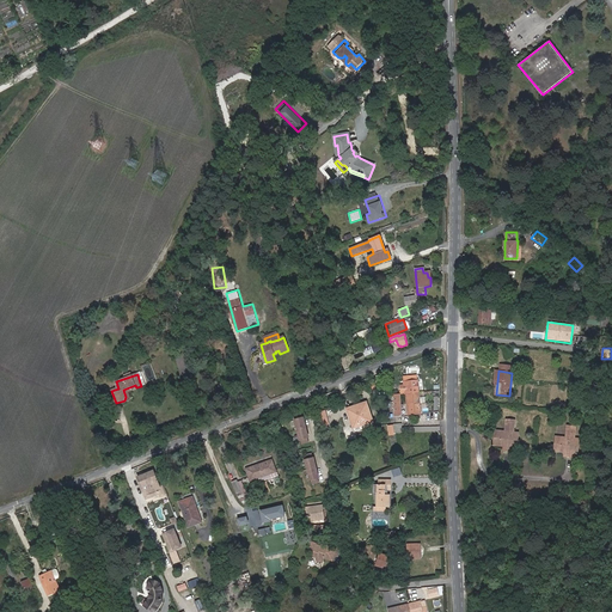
[(407,395),(409,415),(421,414),(417,381),(404,383),(405,395),(407,395)]
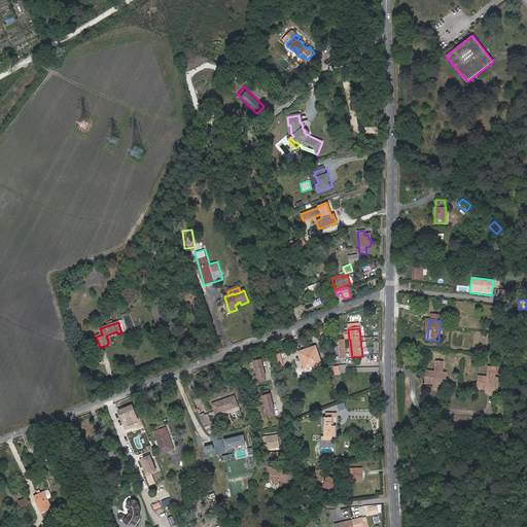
[(112,344),(109,337),(117,334),(116,331),(106,336),(108,342),(107,345),(107,346),(112,344)]
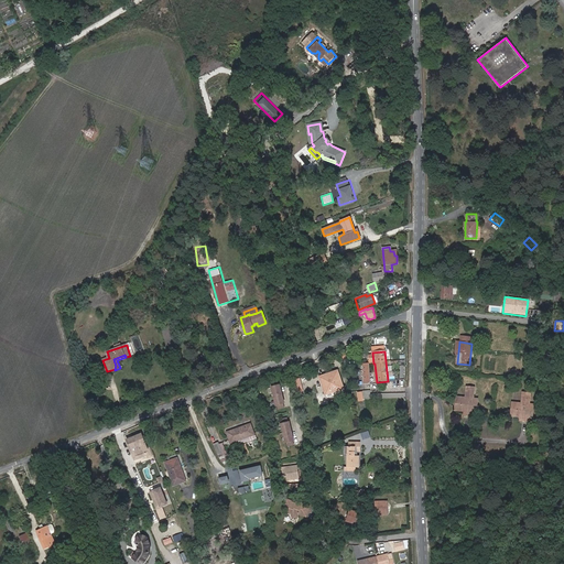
[(320,379),(325,394),(343,389),(338,373),(320,379)]
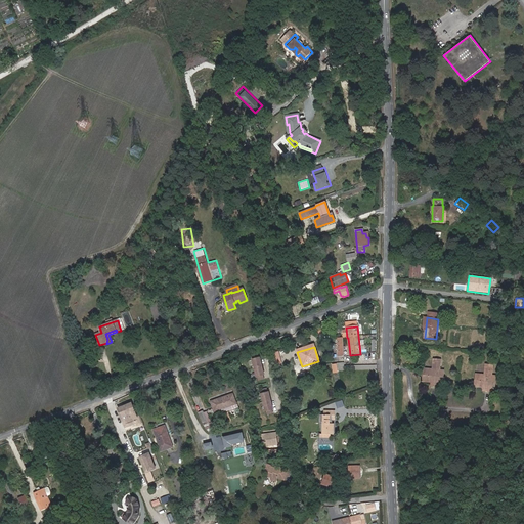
[(252,358),(251,358),(256,376),(263,374),(259,356),(258,356),(252,358)]
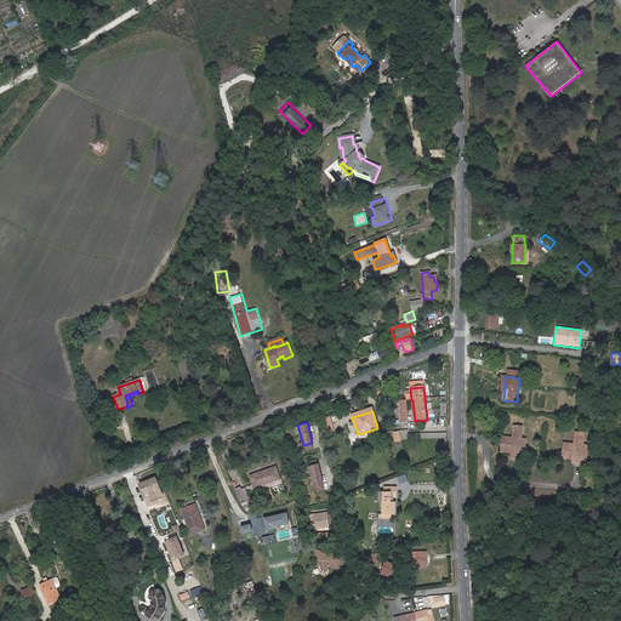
[(502,438),(501,450),(512,451),(514,453),(514,457),(519,459),(519,453),(525,454),(527,440),(520,439),(523,427),(514,426),(513,439),(502,438)]
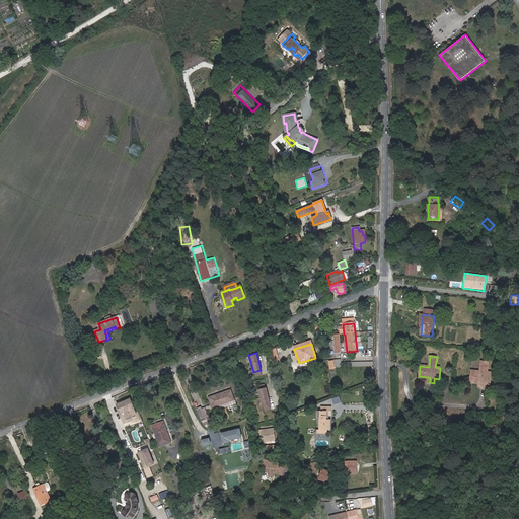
[(471,371),(470,381),(479,382),(482,383),(482,387),(486,388),(486,383),(491,383),(492,373),(487,372),(488,361),(482,361),(480,371),(471,371)]
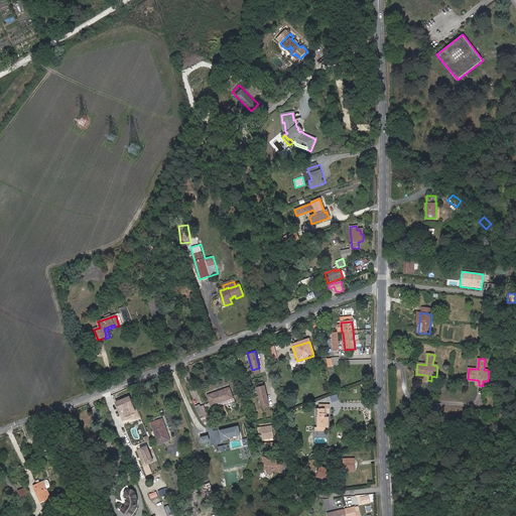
[(227,385),(206,392),(209,402),(218,399),(221,398),(222,401),(232,398),(227,385)]
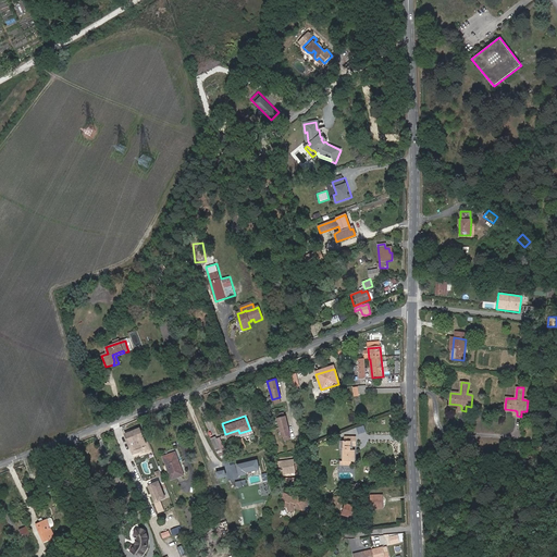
[(276,417),(276,418),(281,435),(288,434),(288,433),(284,416),(283,416),(276,417)]
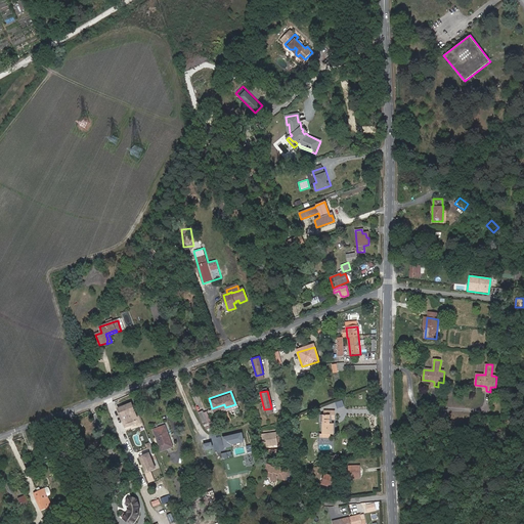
[(131,403),(118,409),(122,423),(134,419),(137,426),(140,425),(137,417),(136,418),(131,403)]
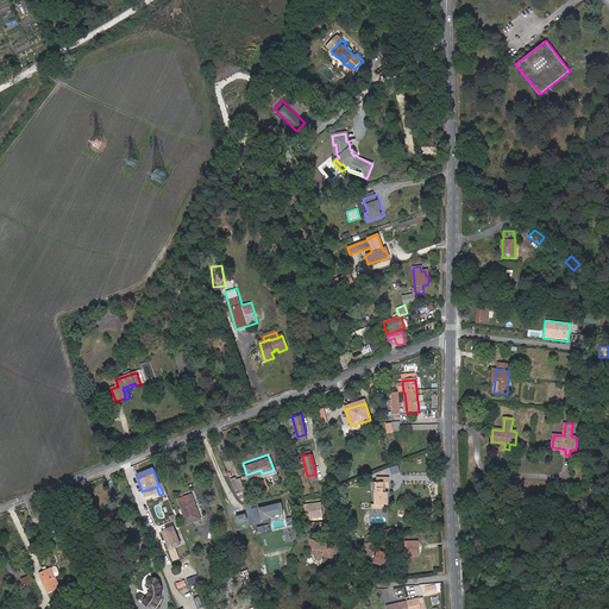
[(228,475),(233,490),(240,488),(239,485),(237,485),(233,472),(228,475)]
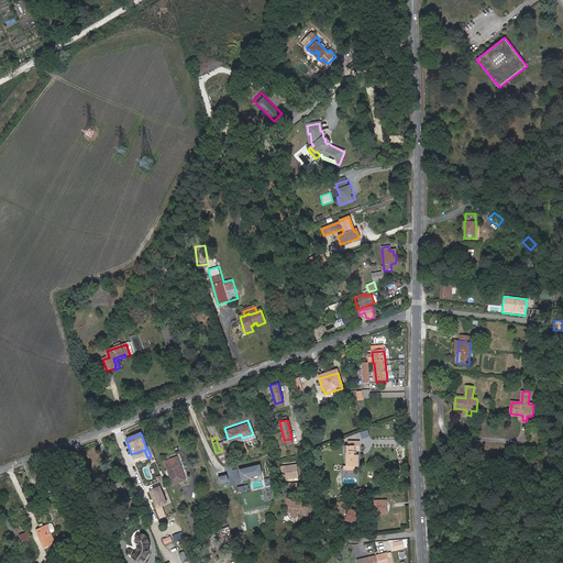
[(348,445),(346,466),(355,466),(359,466),(359,455),(357,455),(354,455),(354,451),(355,451),(355,445),(357,446),(360,446),(360,441),(349,441),(349,445),(348,445)]
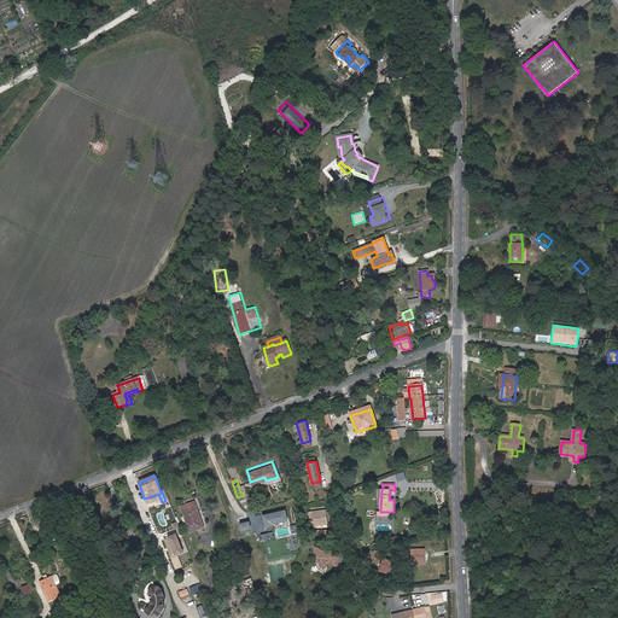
[(99,497),(100,502),(110,500),(112,506),(117,505),(112,493),(99,497)]
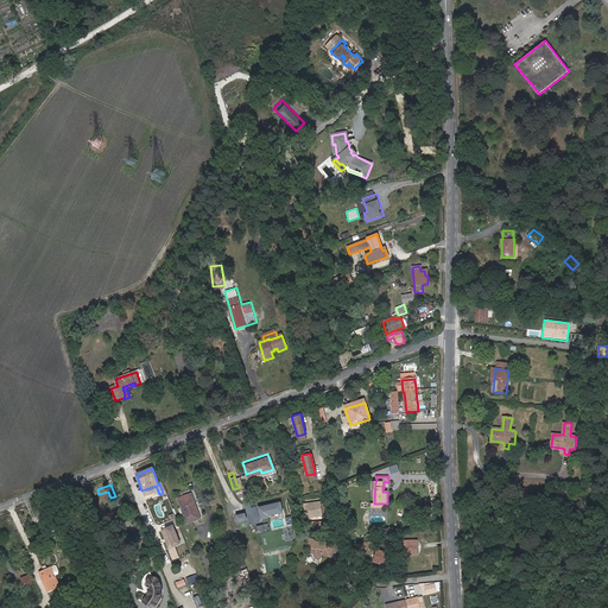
[(141,491),(144,496),(158,492),(156,486),(141,491)]
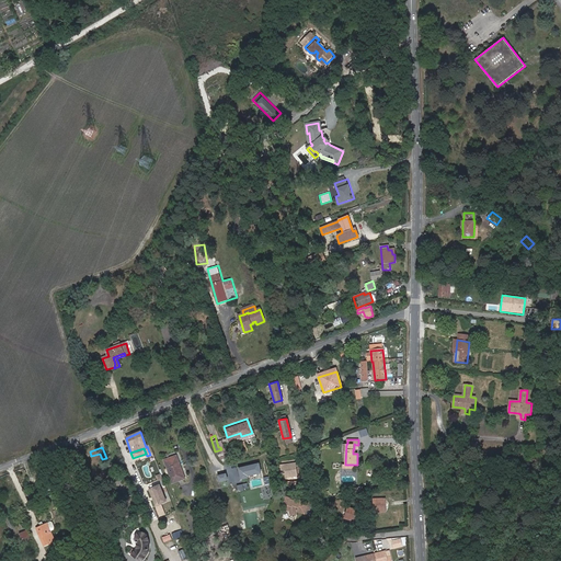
[(183,478),(175,456),(163,460),(171,482),(183,478)]
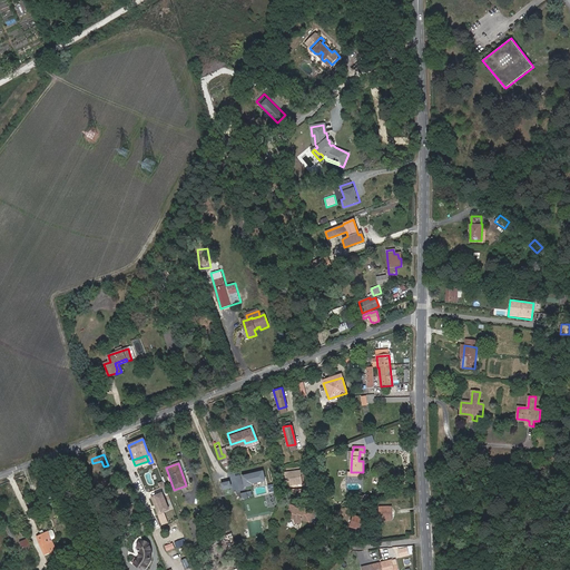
[(263,470),(218,480),(222,491),(265,481),(263,470)]
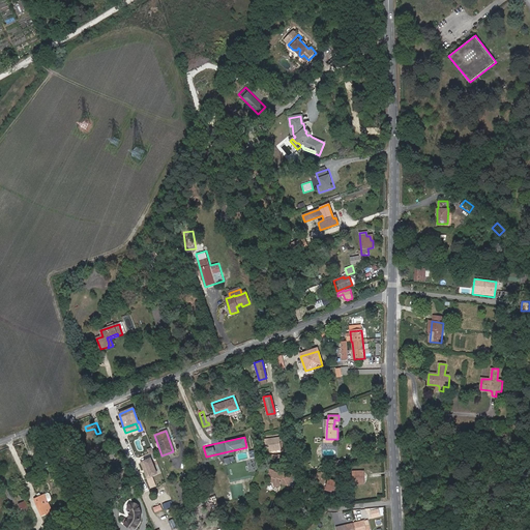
[(280,437),(266,439),(267,450),(272,449),(271,448),(282,447),(280,437)]
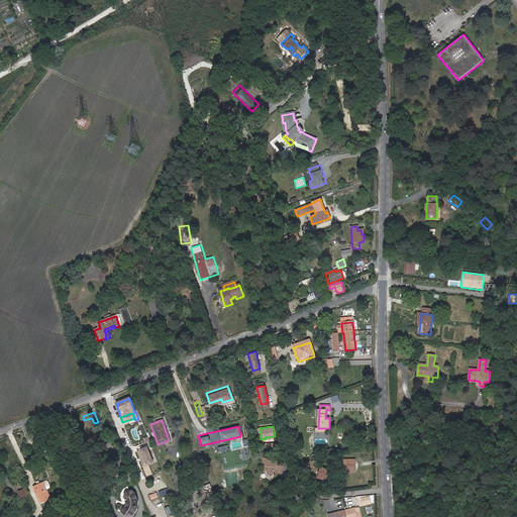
[(136,450),(143,468),(156,462),(148,446),(136,450)]
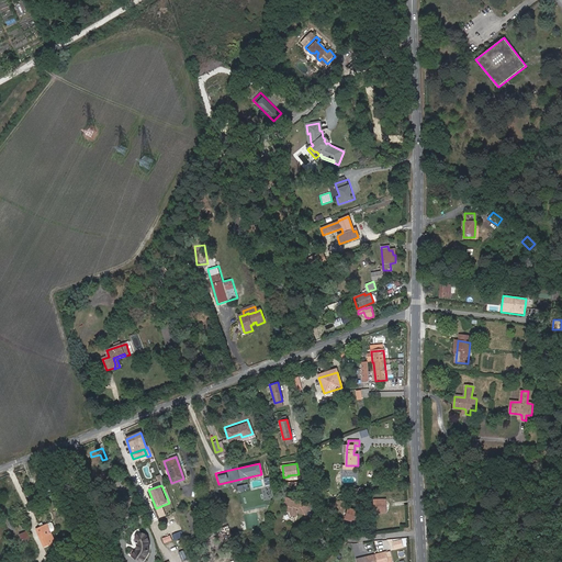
[(308,504),(306,503),(300,501),(300,502),(295,501),(287,498),(284,505),(288,506),(287,508),(292,510),(292,512),(291,513),(298,515),(299,512),(305,514),(306,509),(308,504)]
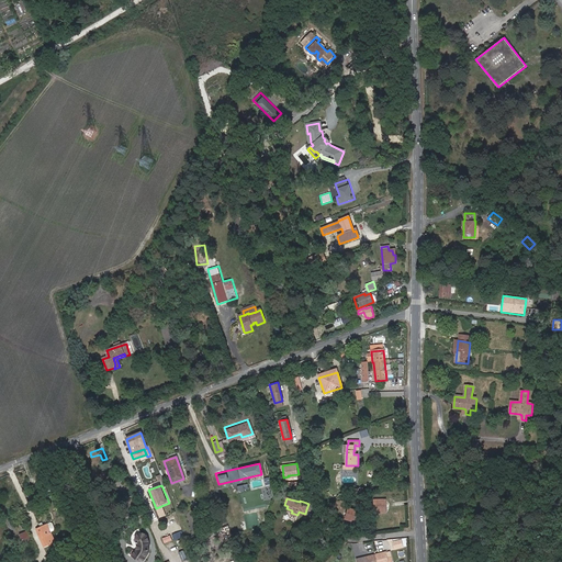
[(386,499),(374,499),(374,513),(384,513),(384,508),(386,508),(386,499)]
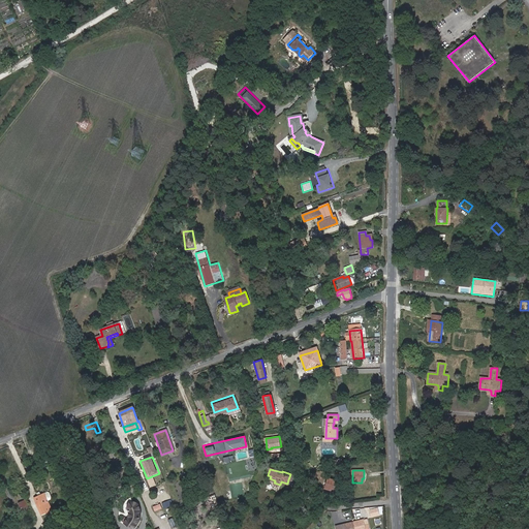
[(337,481),(329,478),(325,488),(333,491),(337,481)]
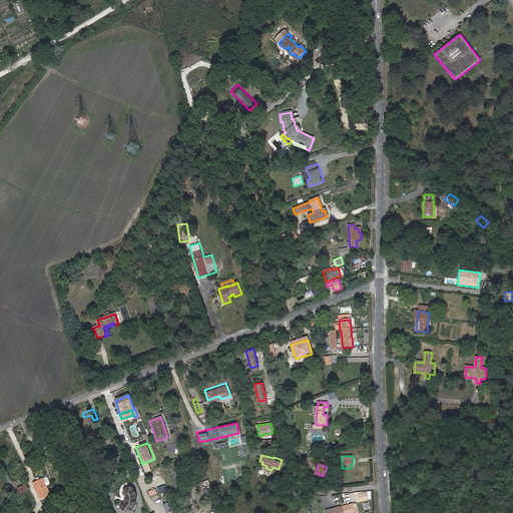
[(50,496),(44,483),(42,479),(33,483),(40,499),(45,497),(49,496),(50,496)]
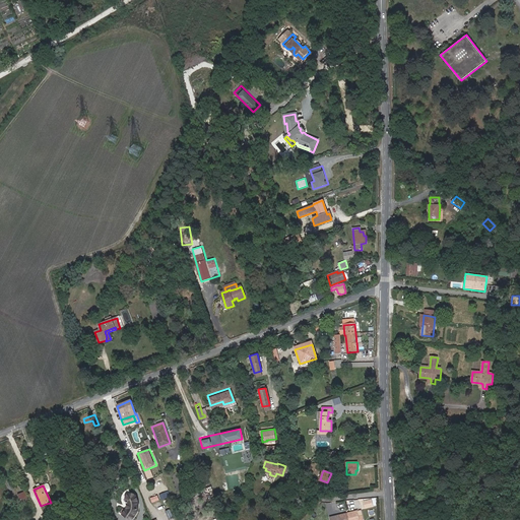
[(161,500),(171,497),(169,491),(159,495),(161,500)]
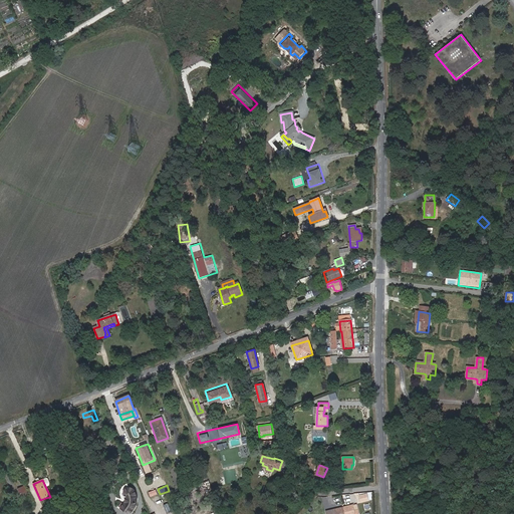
[(28,496),(24,486),(17,489),(22,499),(28,496)]
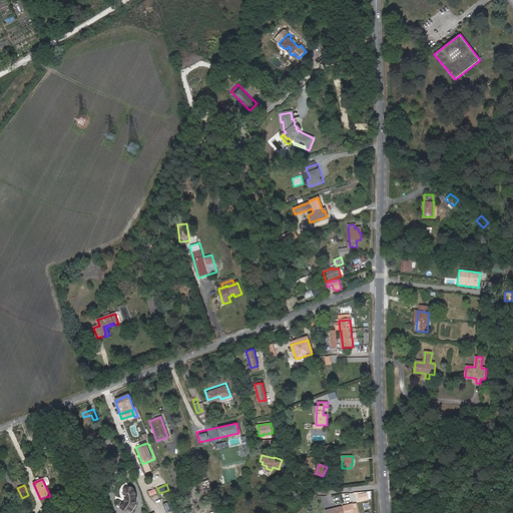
[(125,496),(125,497),(125,498),(125,499),(124,501),(120,507),(129,512),(134,504),(135,501),(135,498),(135,494),(133,490),(132,489),(131,488),(129,487),(127,487),(126,487),(125,489),(124,490),(124,491),(124,493),(125,496)]
